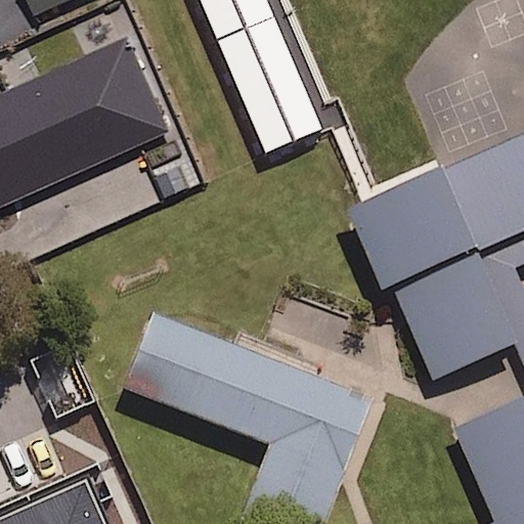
[(62,0),(35,0),(40,10),(62,0)]
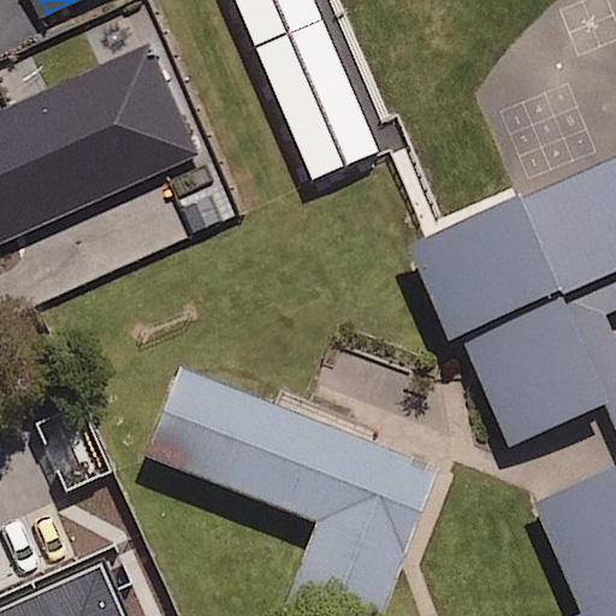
[(27,130),(0,142),(0,272),(76,238),(27,130)]
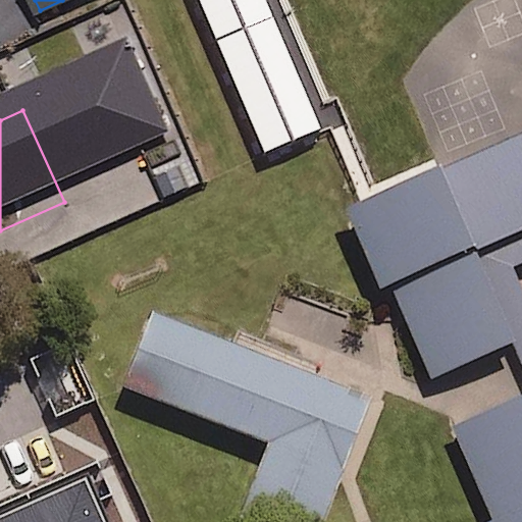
[(521,231),(521,135),(357,207),(433,380),(519,342),(479,251),(521,231)]
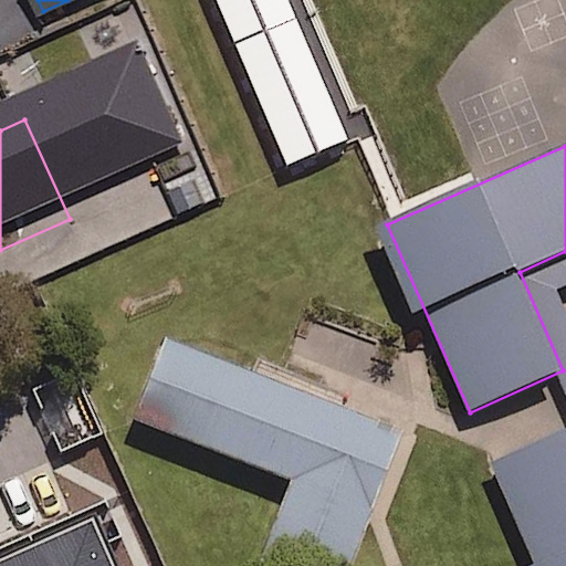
[(349,565),(404,432),(164,336),(130,418),(291,482),(260,562),(271,565),(349,565)]
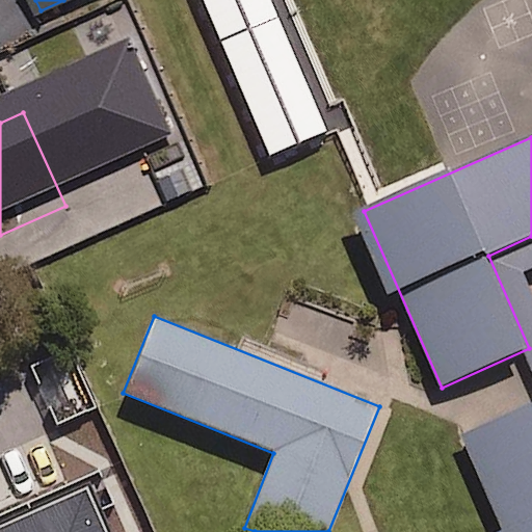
[(531,531),(531,406),(460,437),(502,531),(531,531)]
